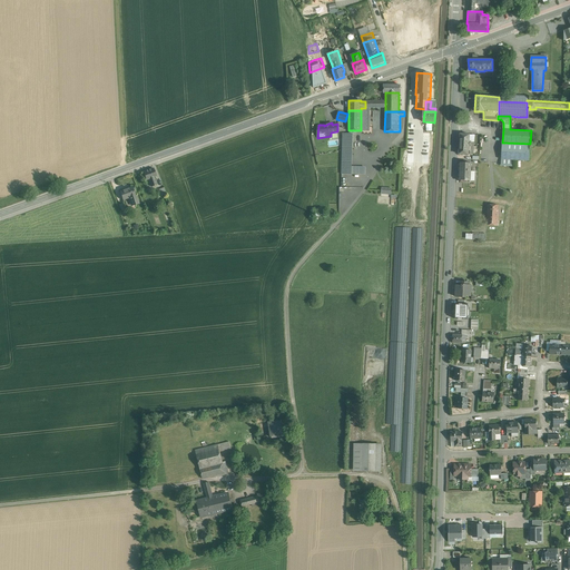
[(352,134),(343,134),(342,174),(351,174),(351,167),(352,137),(352,134)]
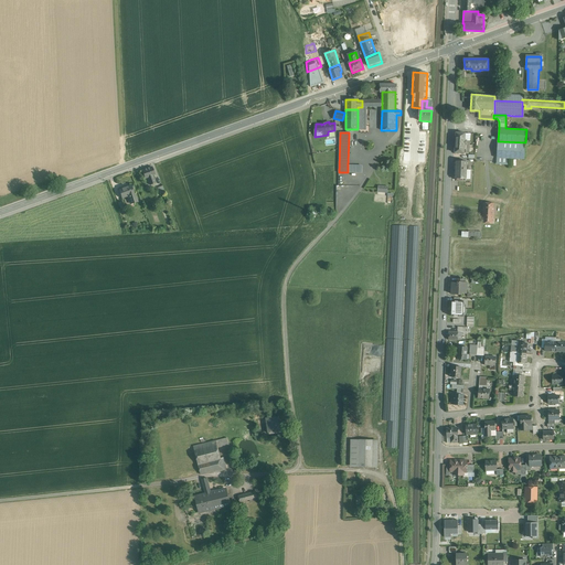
[(465,134),(456,132),(456,144),(465,145),(466,145),(467,142),(465,141),(465,134)]
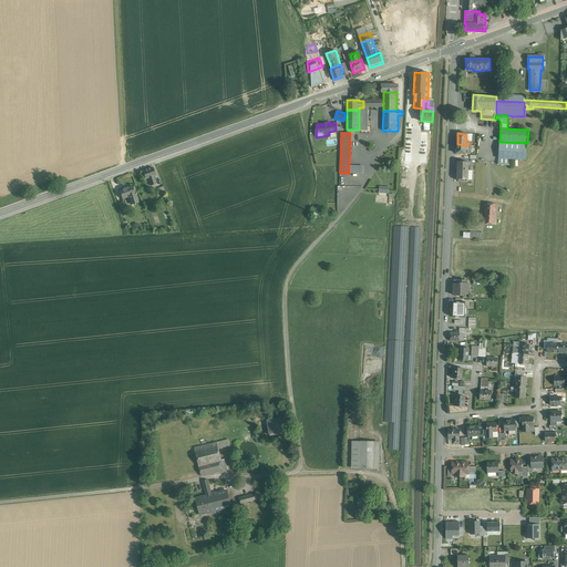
[(527,143),(500,142),(498,158),(526,160),(527,143)]
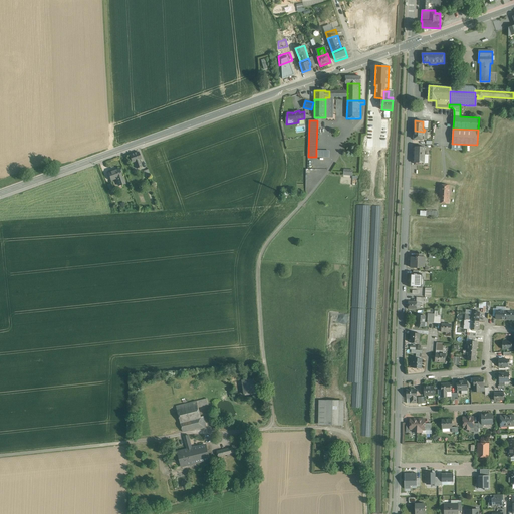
[(425,148),(415,147),(414,163),(424,163),(425,148)]
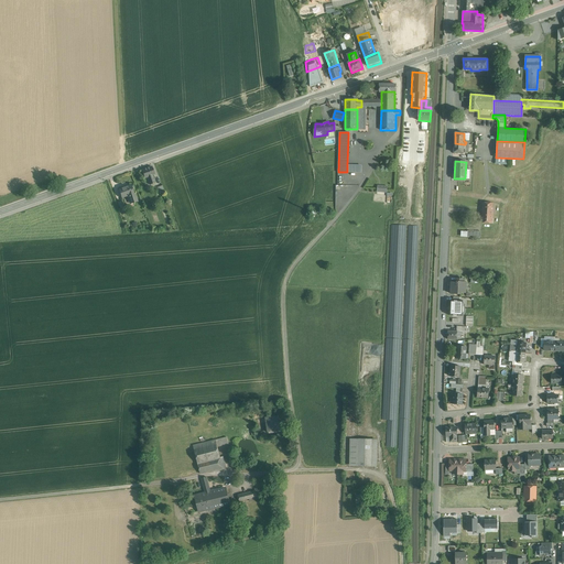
[(152,166),(142,170),(144,179),(148,177),(150,185),(155,183),(153,175),(154,174),(152,166)]
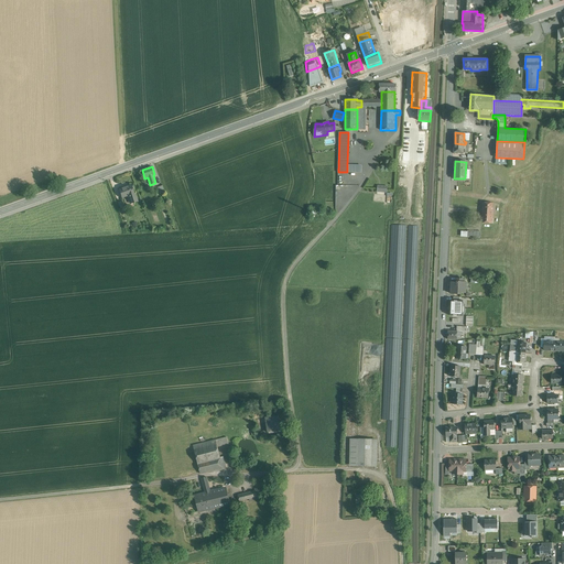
[(131,185),(119,190),(122,197),(129,195),(129,196),(128,197),(130,204),(138,202),(136,195),(134,194),(131,185)]
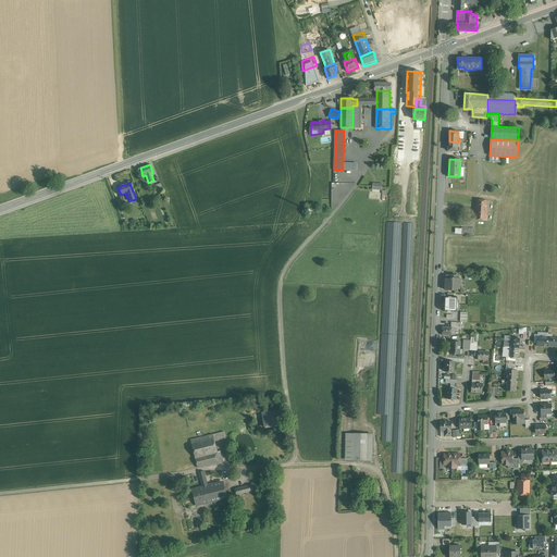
[(487,200),(477,200),(475,210),(487,211),(487,200)]
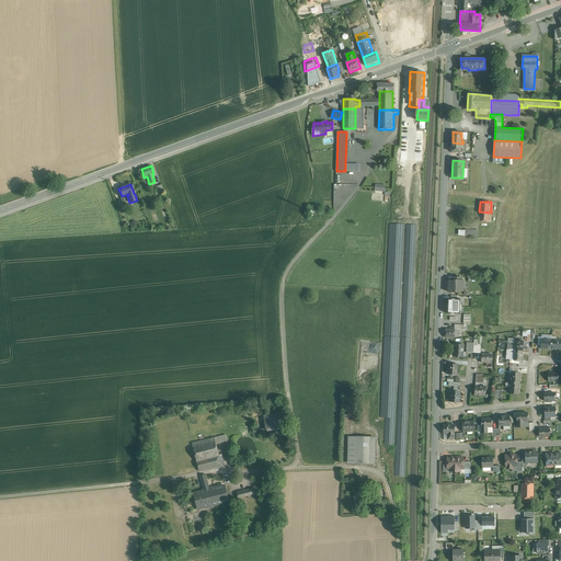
[(491,213),(479,212),(479,221),(490,222),(491,213)]
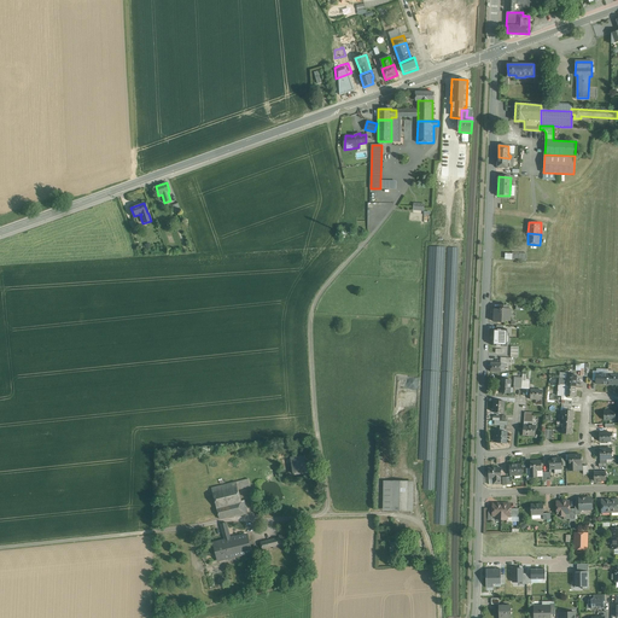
[(501,309),(495,309),(494,322),(505,322),(505,320),(511,321),(511,309),(506,309),(507,305),(501,305),(501,309)]
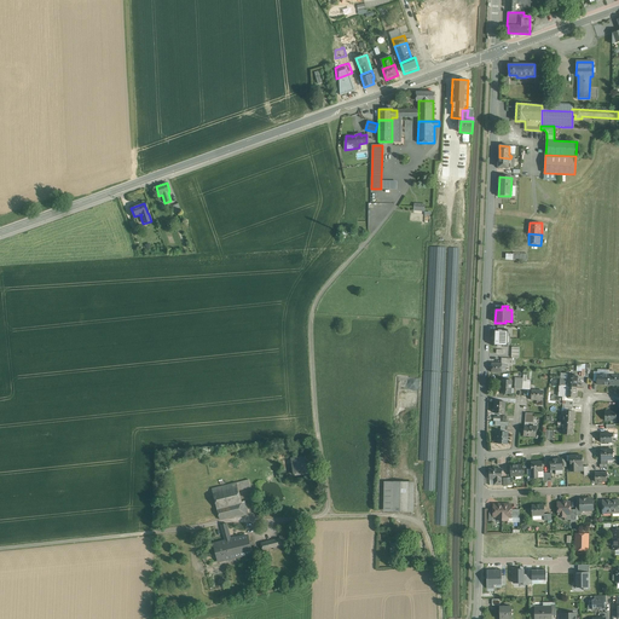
[(498,330),(495,329),(493,346),(508,347),(509,330),(504,330),(504,327),(498,327),(498,330)]
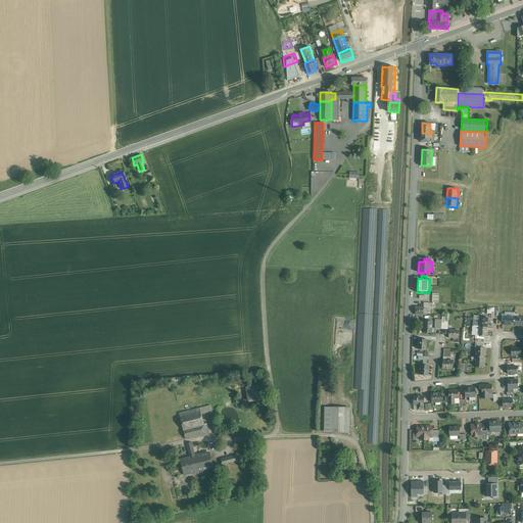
[(429,302),(424,302),(424,306),(424,313),(427,314),(427,310),(429,310),(429,307),(435,307),(435,304),(433,304),(433,302),(429,302)]
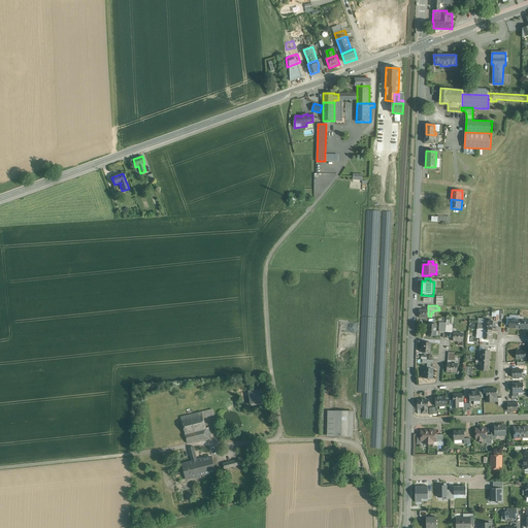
[(520,320),(508,319),(508,328),(519,328),(520,320)]
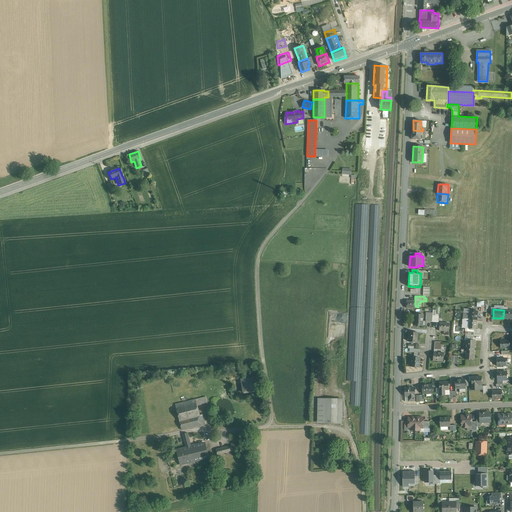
[(511,310),(504,310),(503,318),(511,318),(511,310)]
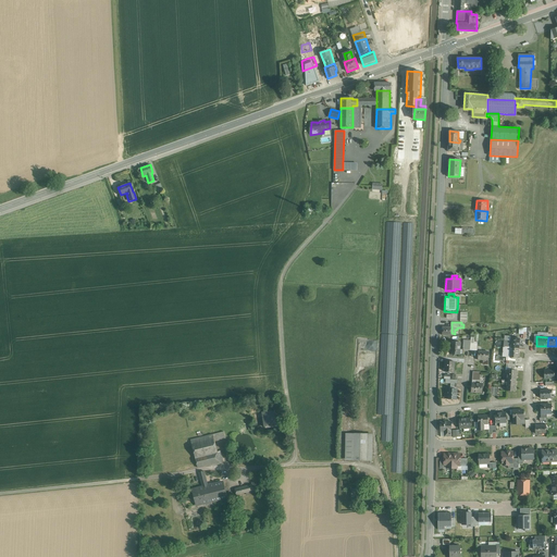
[(519,338),(511,338),(511,342),(507,342),(506,347),(519,348),(519,338)]
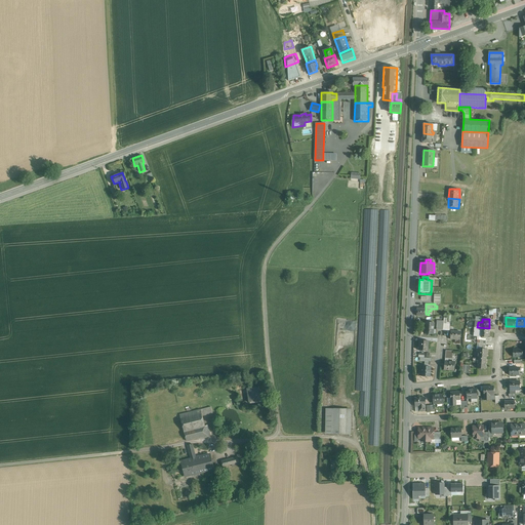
[(434,323),(426,322),(425,333),(434,334),(434,333),(436,333),(437,330),(436,330),(436,329),(434,329),(434,323)]
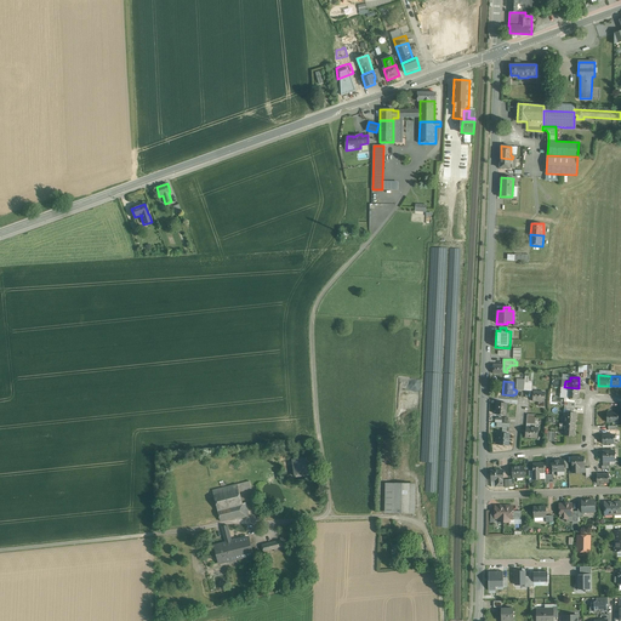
[(579,388),(564,387),(562,387),(560,398),(565,398),(575,399),(577,399),(579,388)]
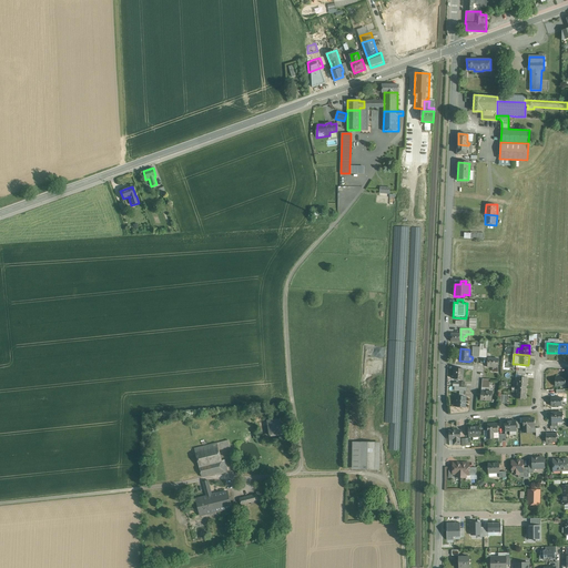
[(498,359),(488,358),(487,367),(494,368),(494,367),(497,367),(497,368),(498,359)]
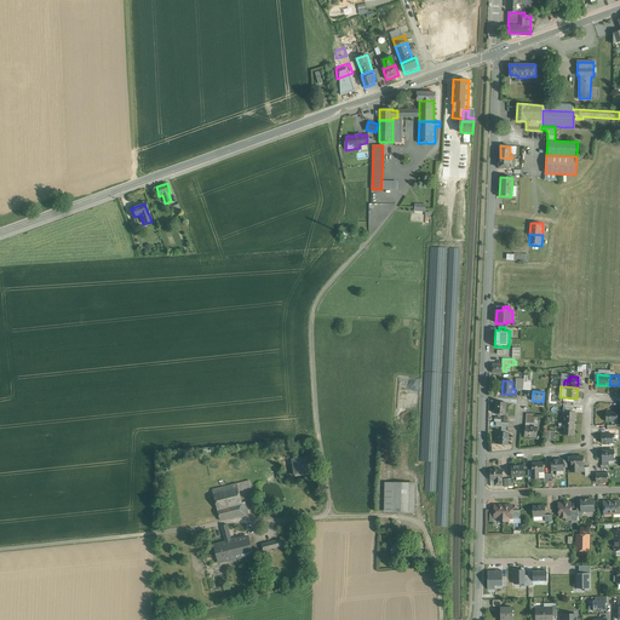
[(506,402),(495,401),(494,413),(505,414),(506,402)]
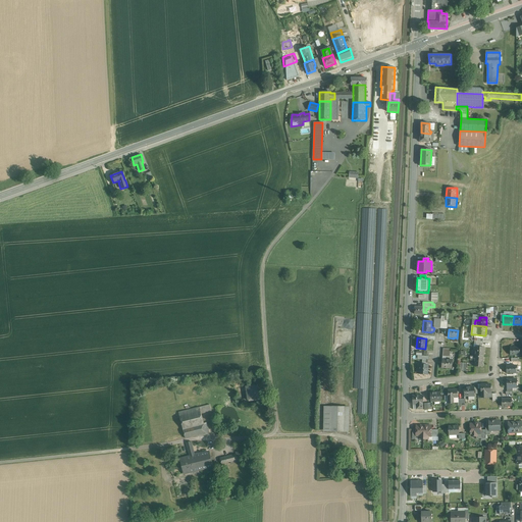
[(483,347),(476,347),(475,356),(483,357),(483,353),(484,353),(484,348),(483,347)]
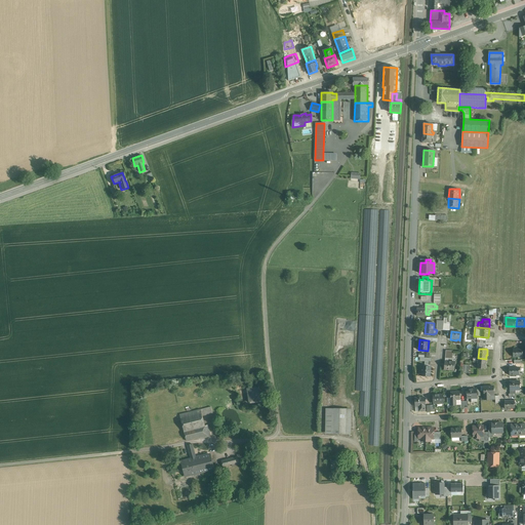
[(486,359),(478,358),(473,358),(473,362),(478,362),(477,368),(485,369),(486,363),(486,359)]
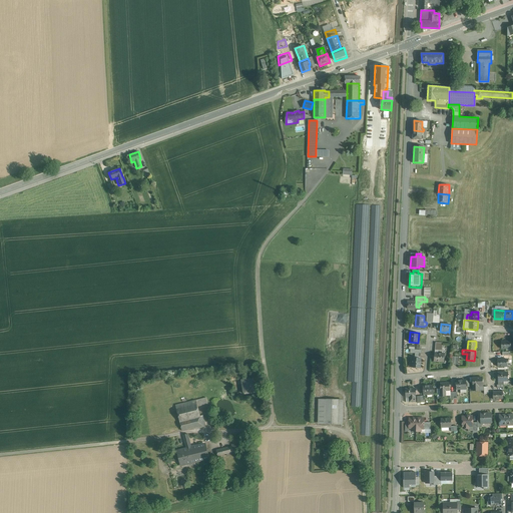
[(445,354),(435,353),(434,362),(444,362),(445,354)]
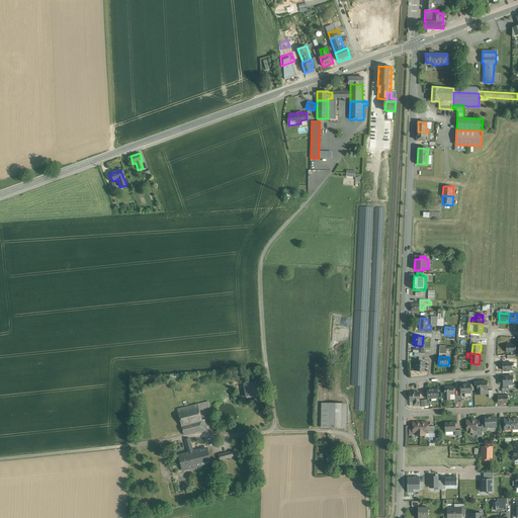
[(514,359),(508,359),(508,362),(503,362),(503,370),(512,370),(512,362),(514,362),(514,359)]
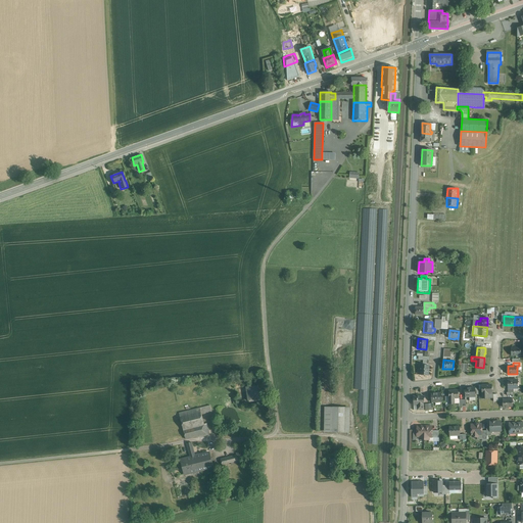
[(423,365),(421,365),(420,375),(428,375),(429,366),(428,365),(423,365)]
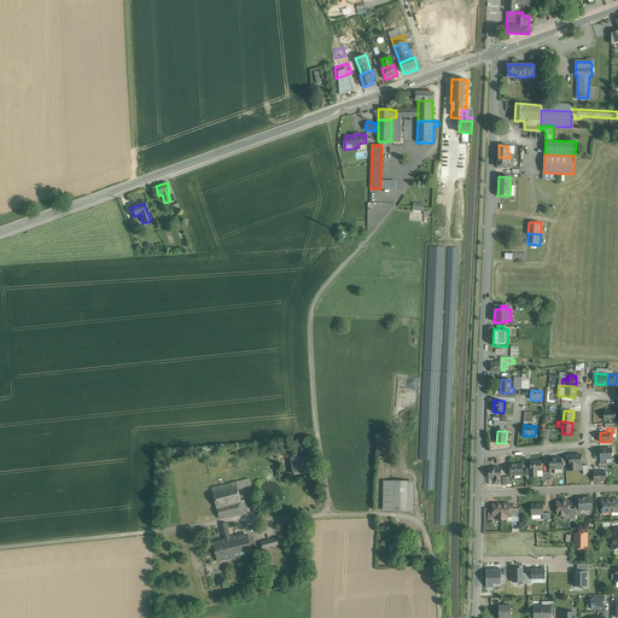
[(612,449),(600,449),(600,459),(607,459),(612,459),(612,449)]
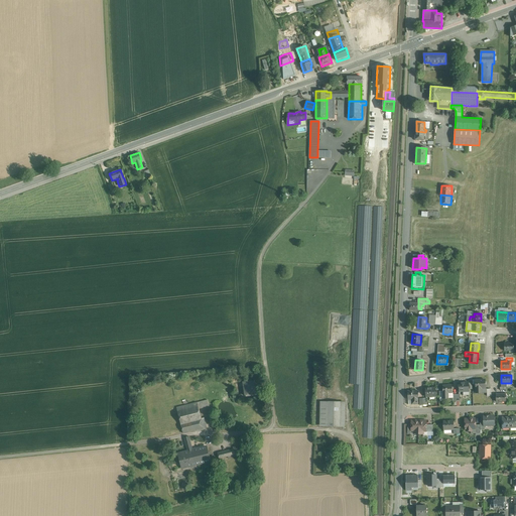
[(485,380),(476,381),(476,385),(476,388),(482,388),(485,388),(485,380)]
